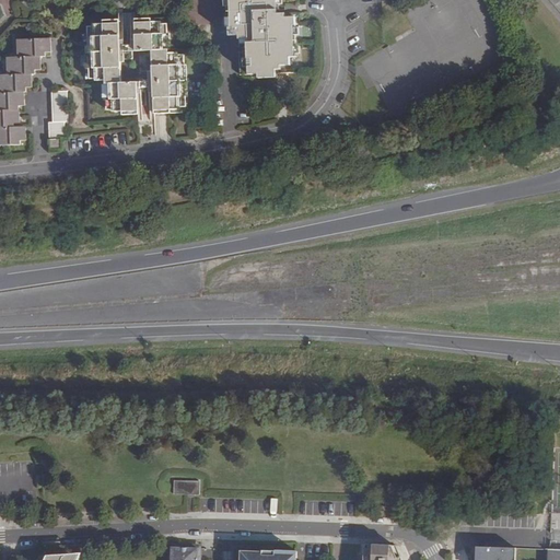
[(237,32),(238,70),(257,70),(257,74),(276,74),(276,68),(279,68),(279,63),(290,62),(289,55),(294,55),(293,16),(286,16),(286,12),(278,13),(277,0),(228,0),(229,16),(231,16),(232,24),(229,24),(230,32),(237,32)]
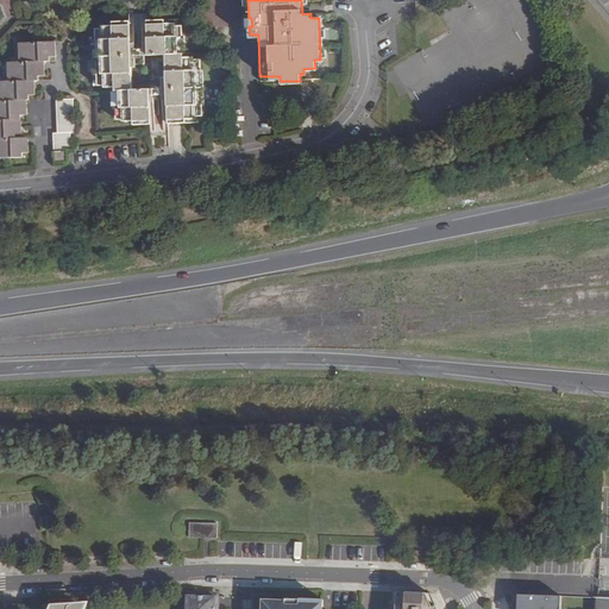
[(131,39),(131,24),(101,23),(101,26),(94,26),(93,85),(113,85),(113,117),(123,117),(121,119),(133,119),(133,123),(149,123),(149,100),(154,100),(154,94),(162,94),(162,100),(167,100),(167,121),(184,121),(184,117),(195,117),(195,113),(200,113),(200,102),(201,102),(202,68),(199,68),(199,58),(192,58),(192,55),(181,55),(181,23),(175,23),(175,22),(150,22),(150,39),(142,39),(140,46),(136,46),(137,39),(131,39)]
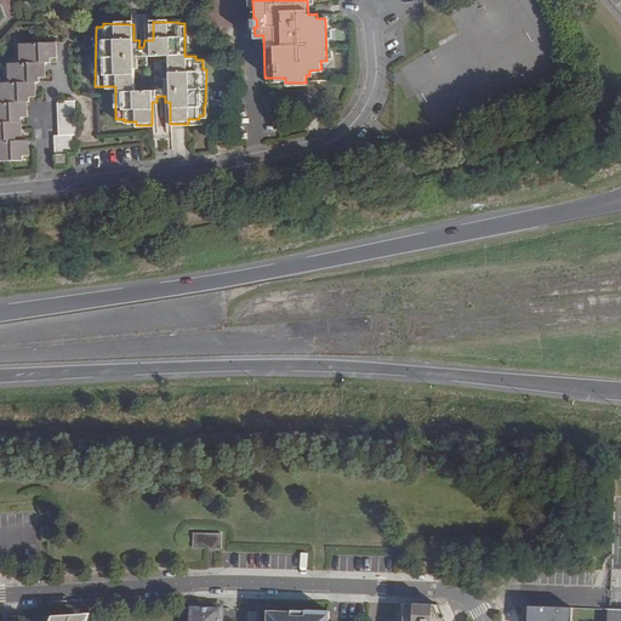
[(0,159),(23,159),(23,154),(30,153),(30,140),(22,141),(21,117),(29,117),(28,96),(35,96),(34,80),(40,80),(40,77),(45,77),(44,62),(50,62),(50,56),(56,56),(56,40),(18,43),(18,61),(6,61),(7,80),(0,80),(0,159)]
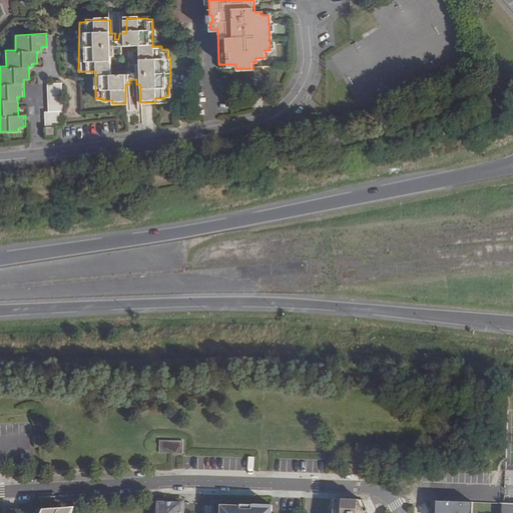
[(44,112),(45,136),(55,135),(55,126),(59,126),(58,112),(62,112),(61,83),(47,83),(47,112),(44,112)]
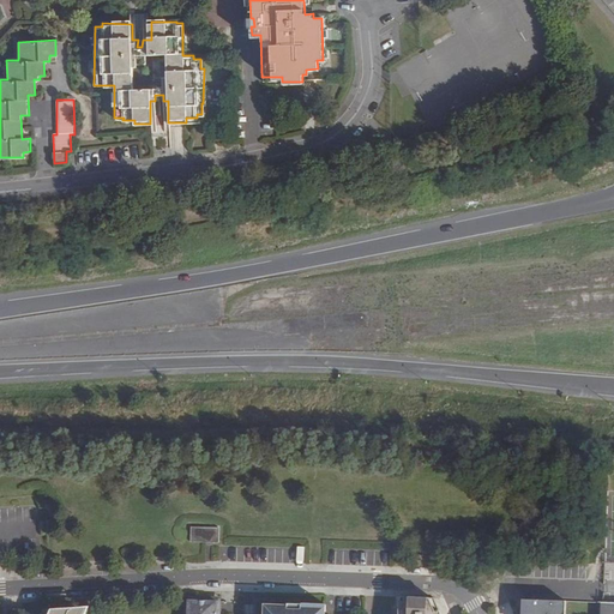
[(192,528),(192,542),(220,543),(221,528),(192,528)]
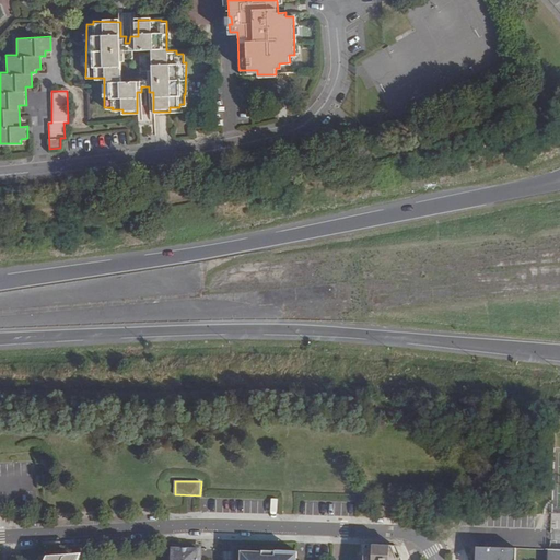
[(201,559),(202,546),(172,545),(172,549),(198,549),(197,559),(201,559)]
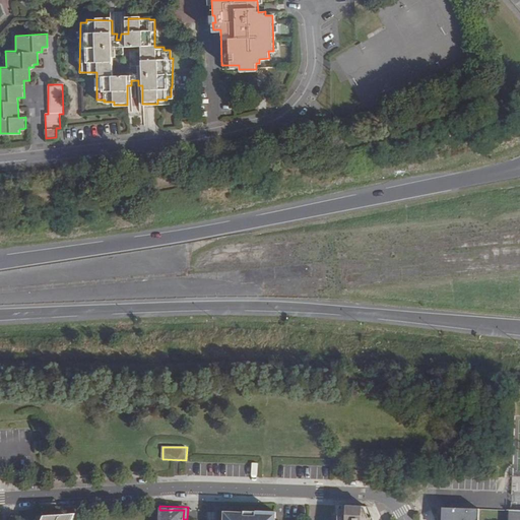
[(363,506),(343,506),(339,509),(339,519),(374,519),(373,517),(368,518),(363,506)]
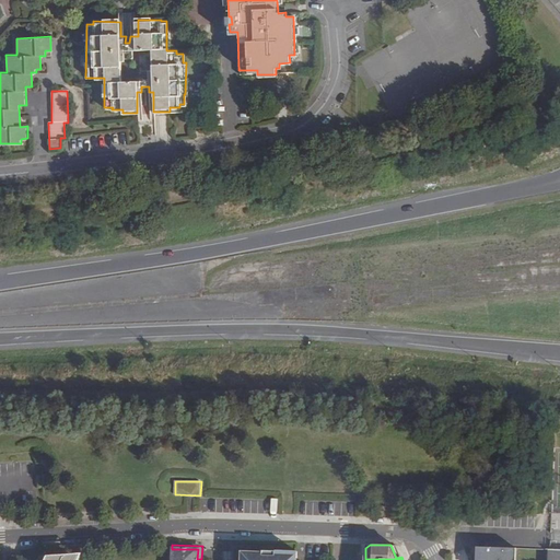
[(478,547),(477,559),(516,559),(517,548),(478,547)]
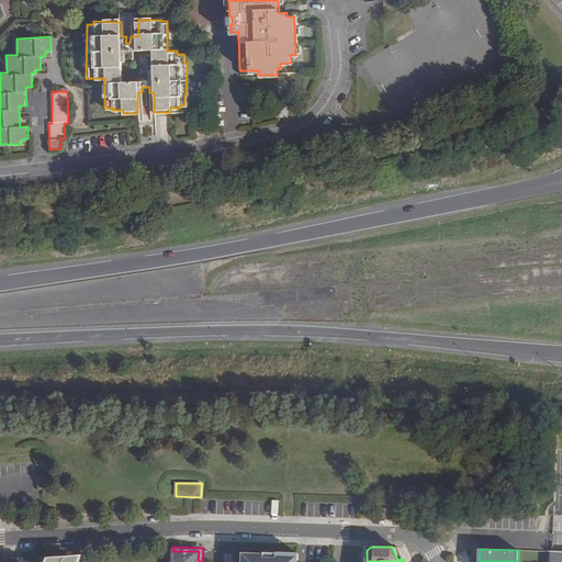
[(302,561),(299,561),(299,551),(265,550),(265,553),(244,552),(243,561),(302,561)]
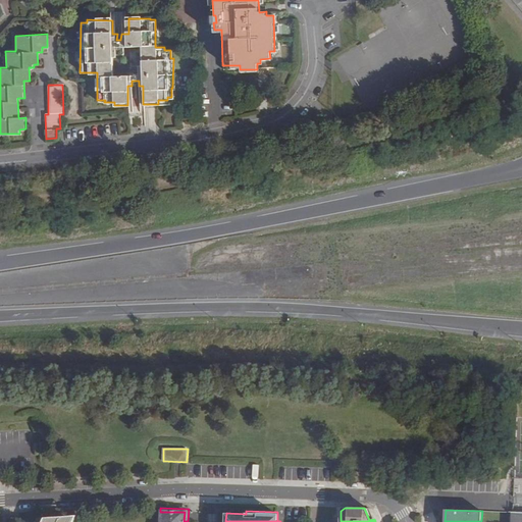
[(184,521),(185,512),(160,512),(160,519),(158,521),(184,521)]
